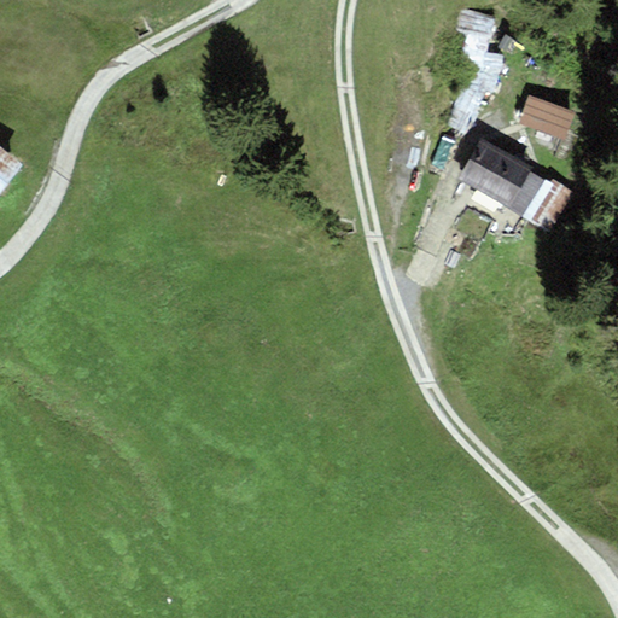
[(496,18),(461,10),(455,30),(490,40),(496,18)]
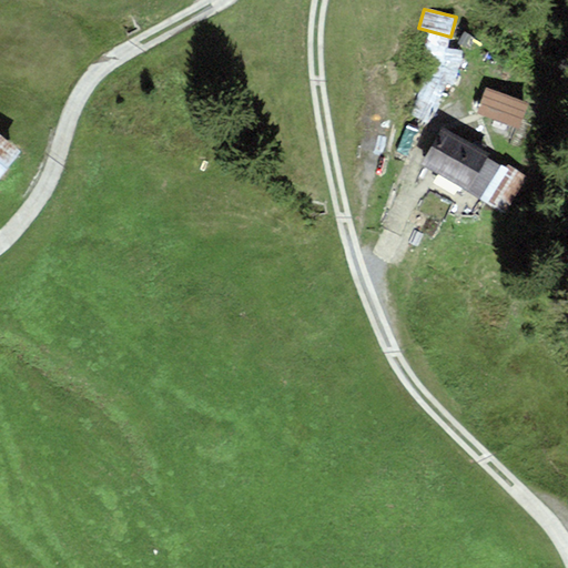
[(486,88),(477,113),(520,130),(529,104),(486,88)]
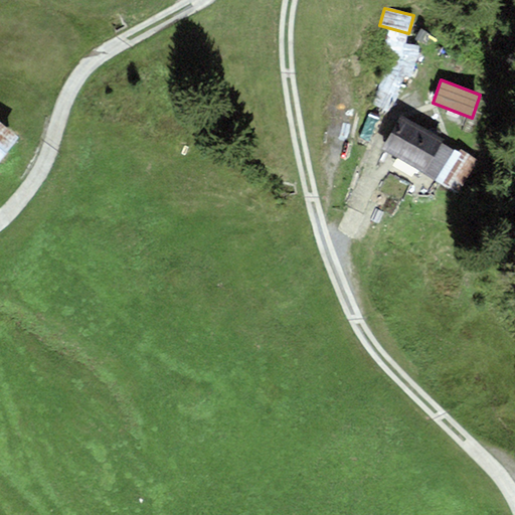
[(455,151),(400,118),(381,149),(435,182),(437,180),(455,151)]
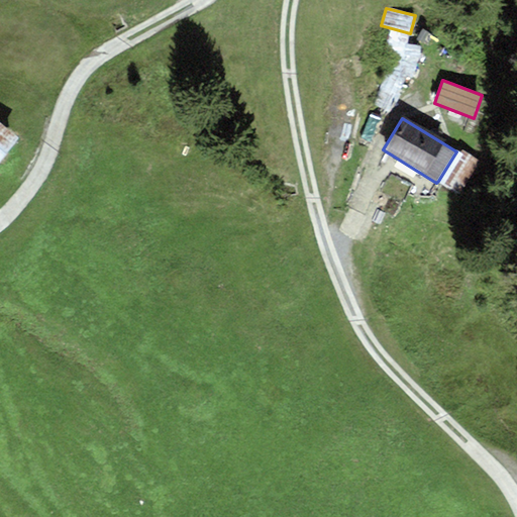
[(0,163),(20,138),(0,122),(0,163)]
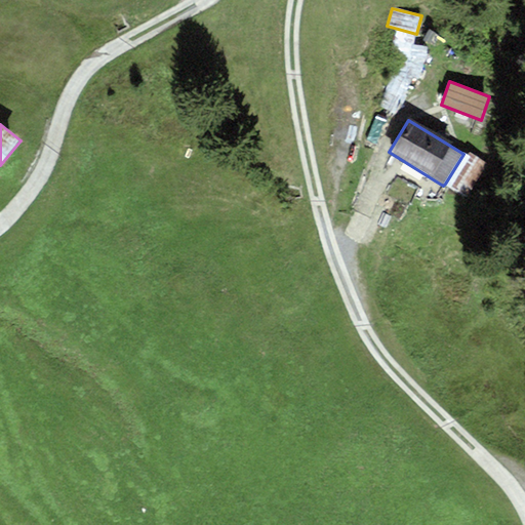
[(466,151),(463,154),(445,184),(467,198),(488,165),(466,151)]
